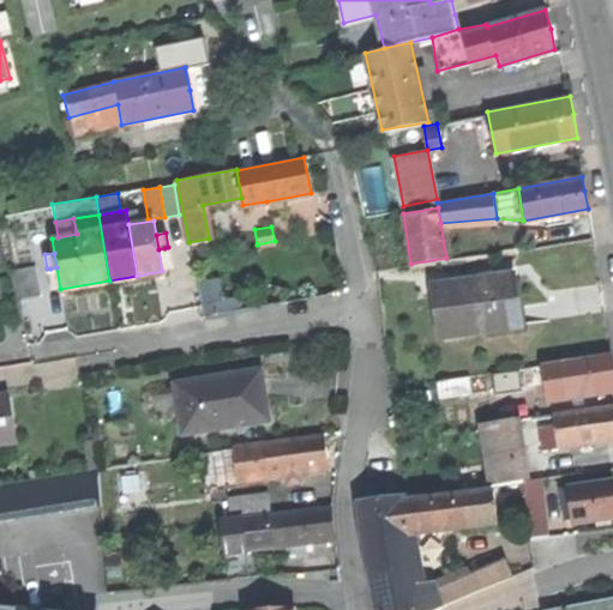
[(34,265),(14,269),(20,297),(38,294),(34,265)]
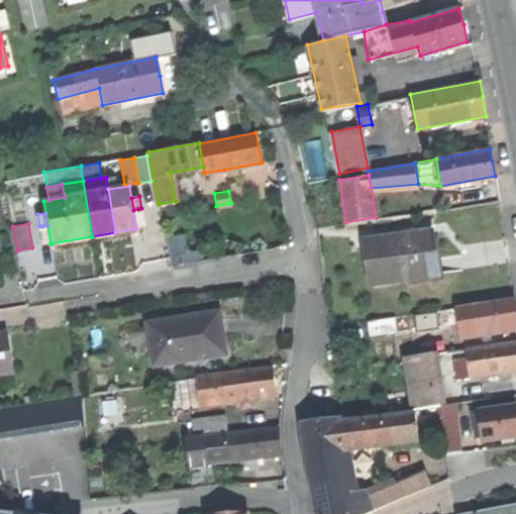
[(364,239),(370,282),(437,273),(434,250),(432,230),(364,239)]
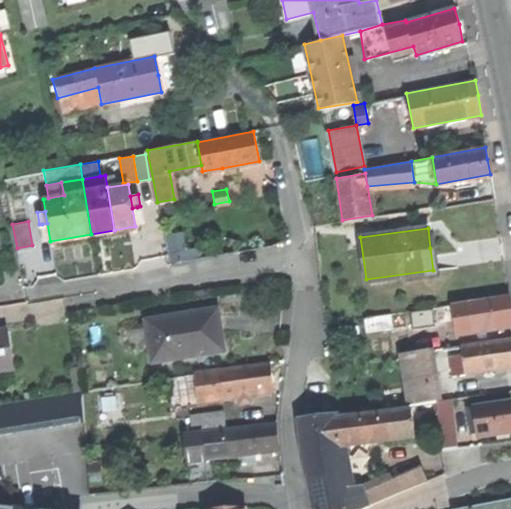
[(183,231),(164,234),(168,260),(200,256),(199,246),(185,248),(183,231)]
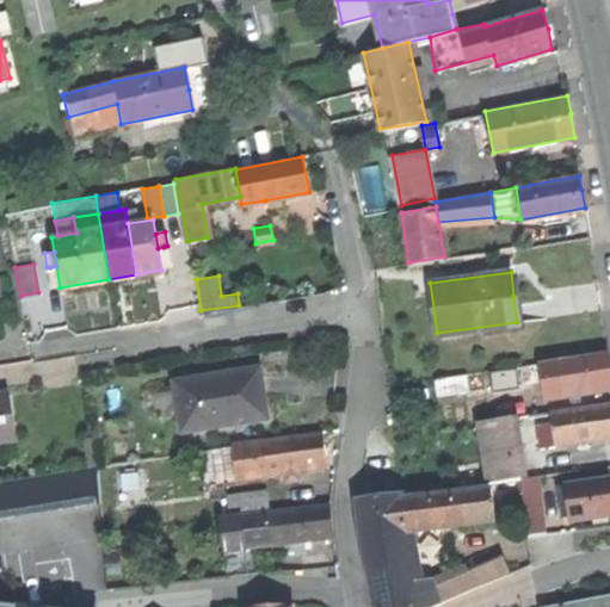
[(561,371),(564,395),(609,388),(609,372),(608,352),(560,358),(561,371)]
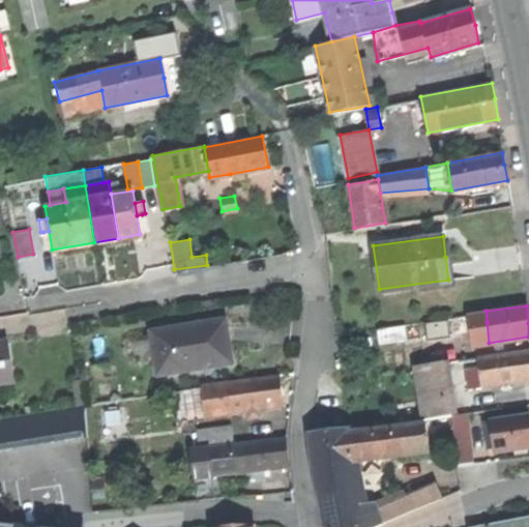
[(447,318),(423,321),(427,339),(449,335),(447,318)]
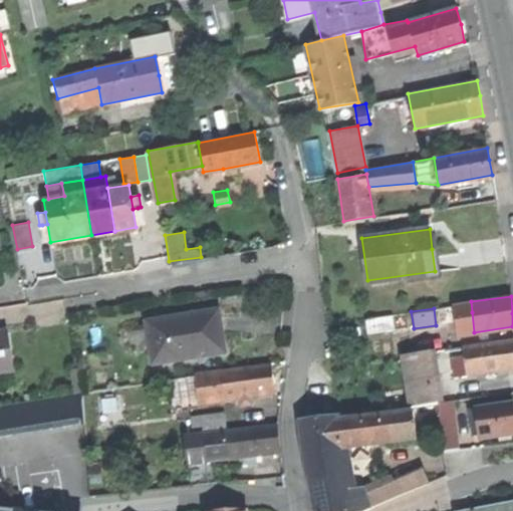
[(153,361),(224,350),(221,328),(218,311),(169,318),(169,316),(147,319),(153,361)]
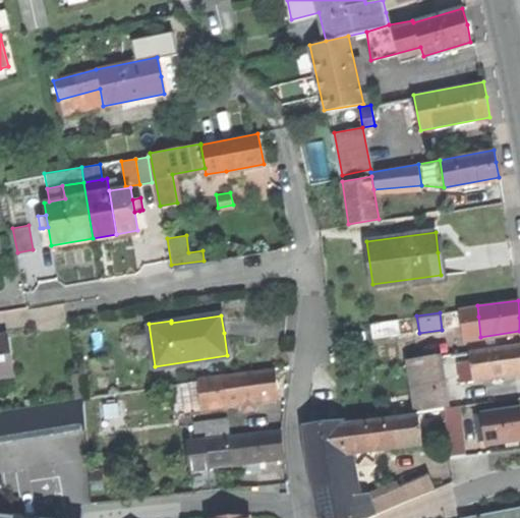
[(465,339),(480,337),(478,317),(463,319),(465,339)]
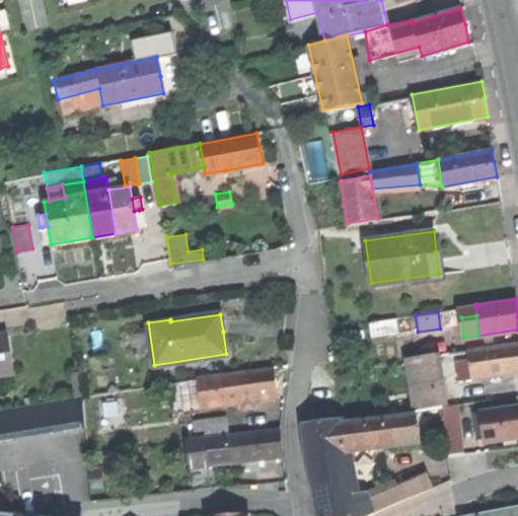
[(0,372),(9,371),(5,344),(2,332),(0,332),(0,372)]
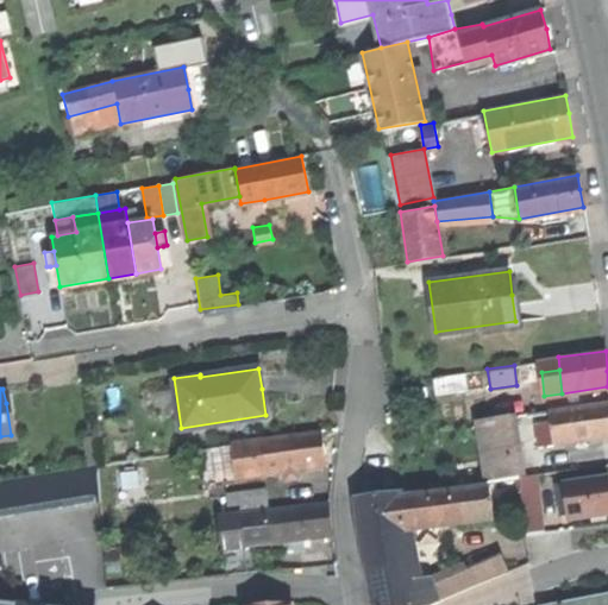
[(551,428),(553,442),(607,435),(607,401),(549,409),(551,428)]
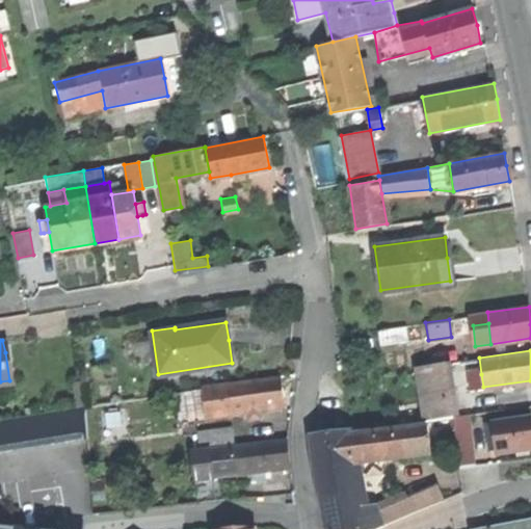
[(425,420),(454,417),(446,362),(418,366),(425,420)]
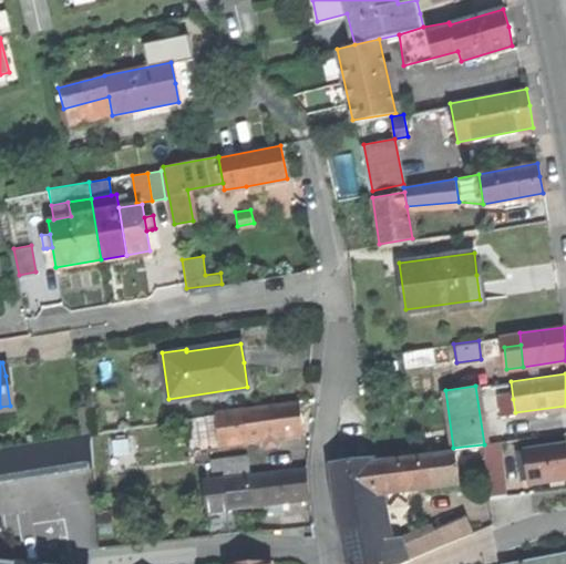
[(502,414),(515,412),(513,399),(500,401),(502,414)]
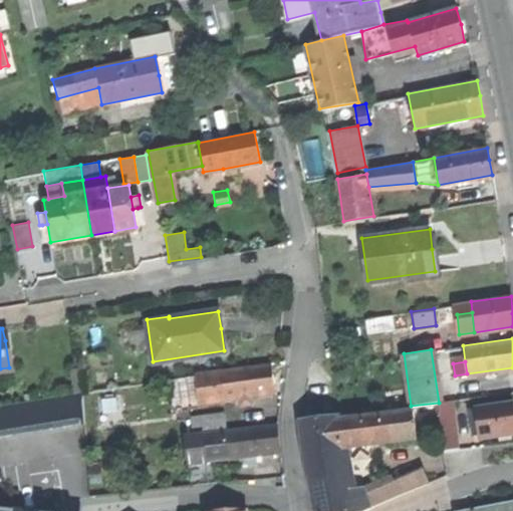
[(238,397),(251,395),(266,393),(274,392),(270,363),(195,373),(199,402),(238,397)]
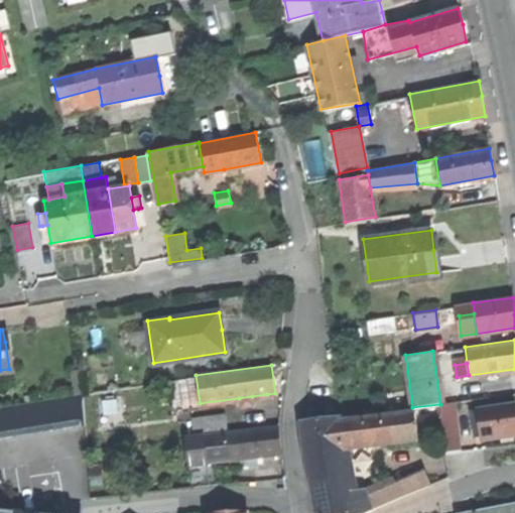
[(173,407),(200,403),(196,375),(169,379),(173,407)]
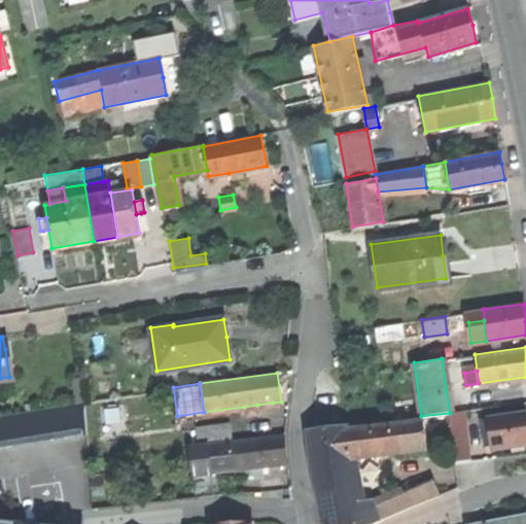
[(81,403),(0,415),(0,445),(86,432),(81,403)]
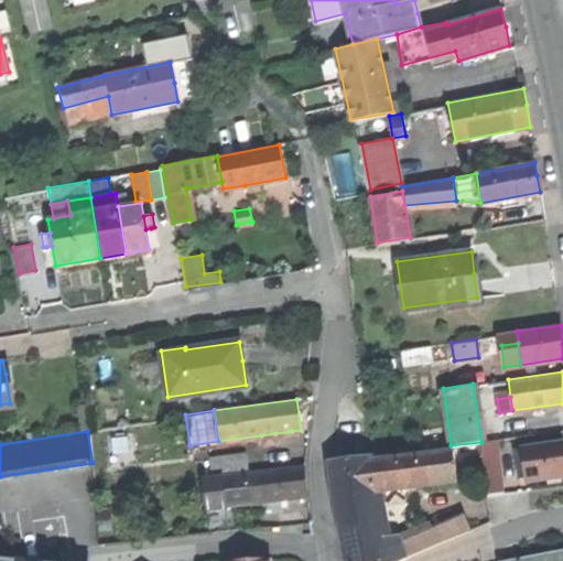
[(275,441),(275,433),(261,435),(262,442),(275,441)]
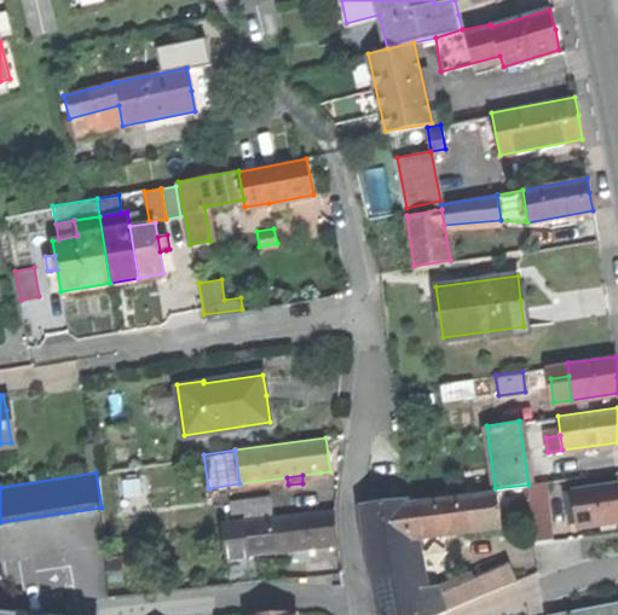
[(546,482),(529,485),(535,539),(552,538),(546,482)]
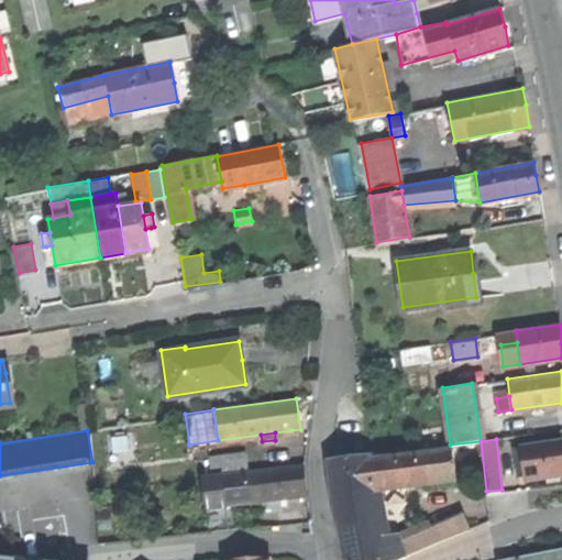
[(547,475),(560,473),(561,473),(561,439),(520,446),(525,479),(547,475)]
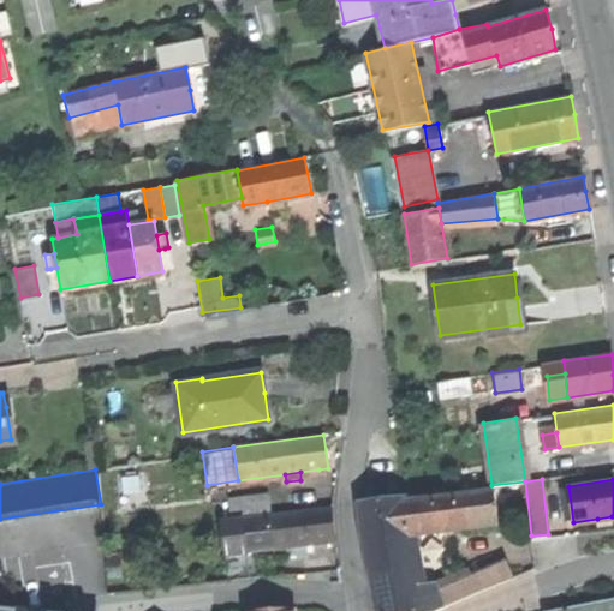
[(494,490),(410,501),(415,531),(496,522),(494,490)]
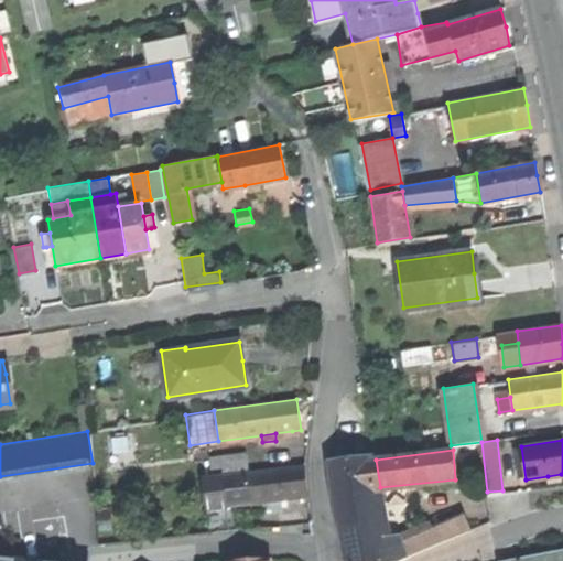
[(213,474),(247,468),(245,451),(210,455),(213,474)]
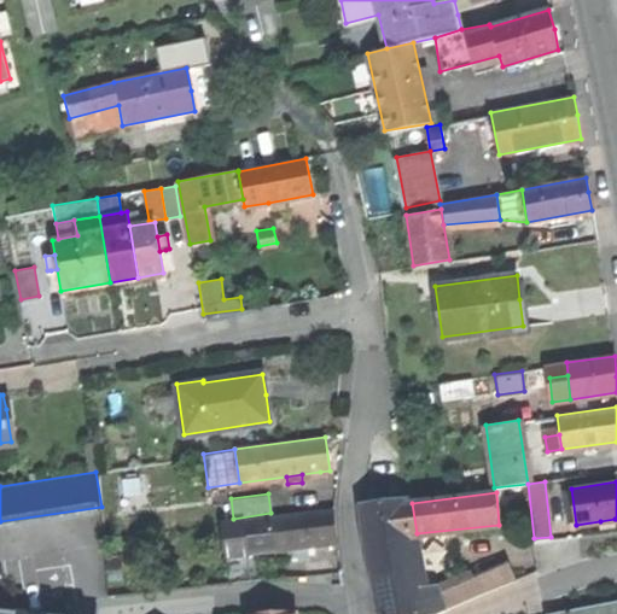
[(417,533),(412,503),(408,503),(407,497),(361,503),(364,538),(377,604),(379,613),(426,613),(432,613),(428,586),(417,533)]
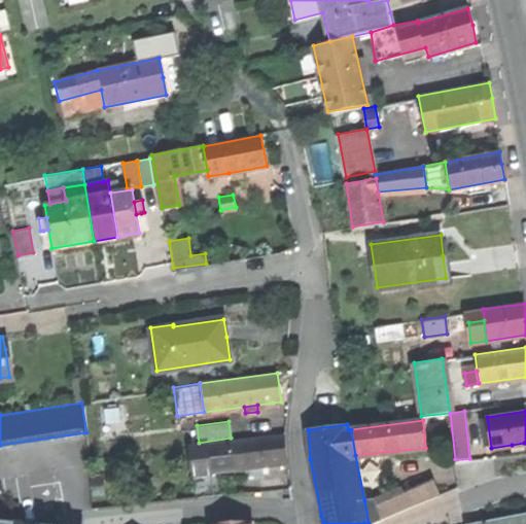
[(231,441),(234,468),(255,465),(286,462),(283,434),(231,441)]
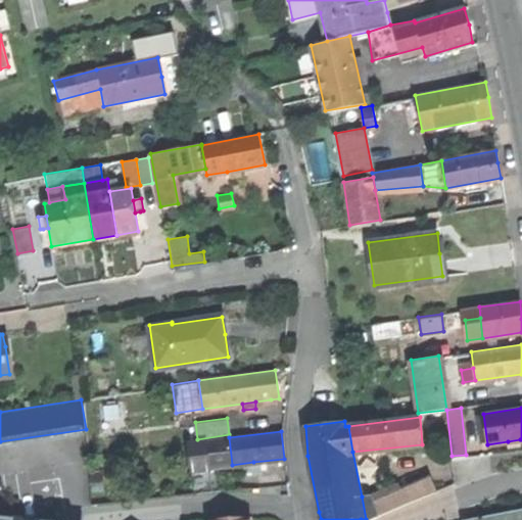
[(233,469),(232,465),(229,437),(187,442),(191,474),(233,469)]
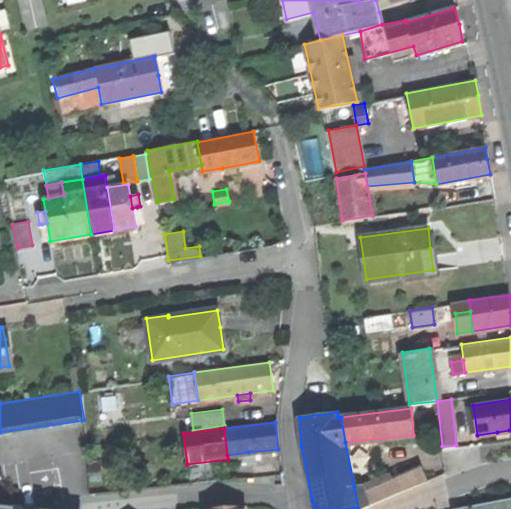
[(420,467),(363,490),(367,504),(425,479),(422,472),(420,467)]
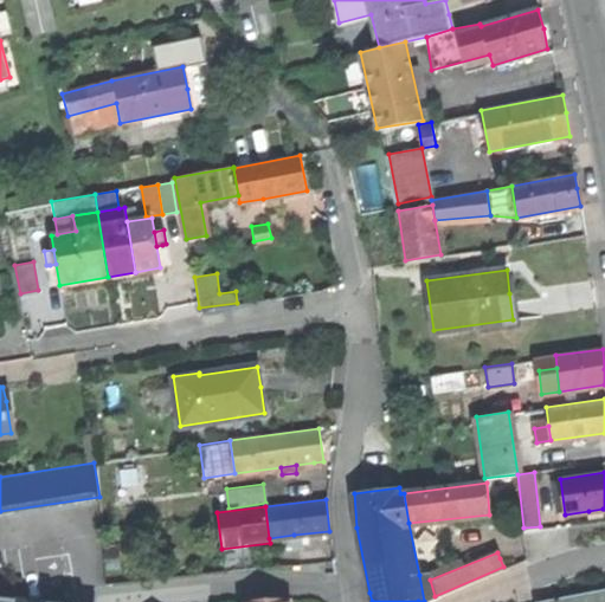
[(424,601),(435,596),(430,580),(430,573),(419,575),(424,601)]
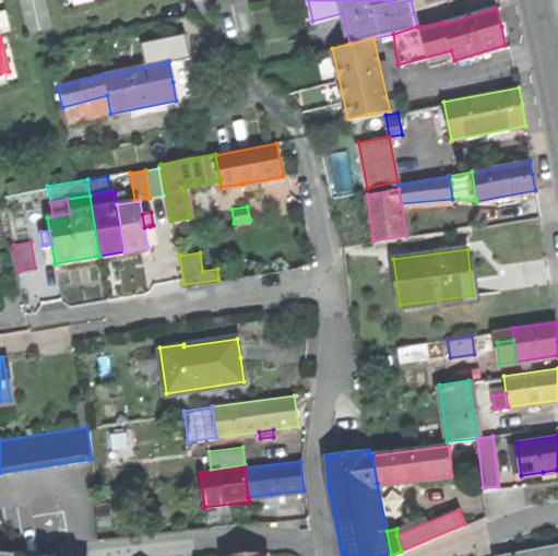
[(493,555),(557,555),(557,543),(493,555)]
